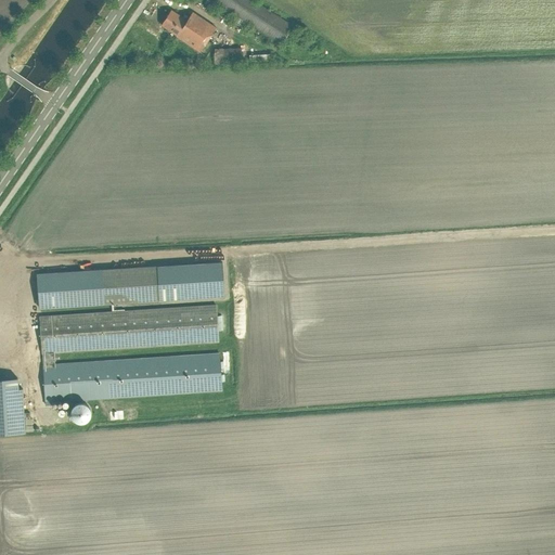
[(211,0),(281,44),(294,26),(253,0),(211,0)]
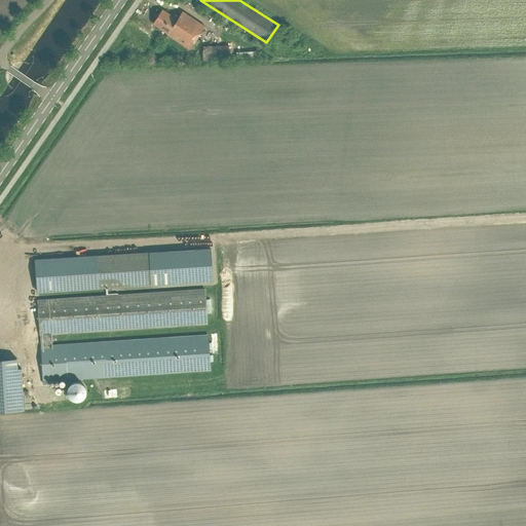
[(177,20),(177,19),(162,9),(153,24),(167,33),(166,34),(167,35),(177,20)]
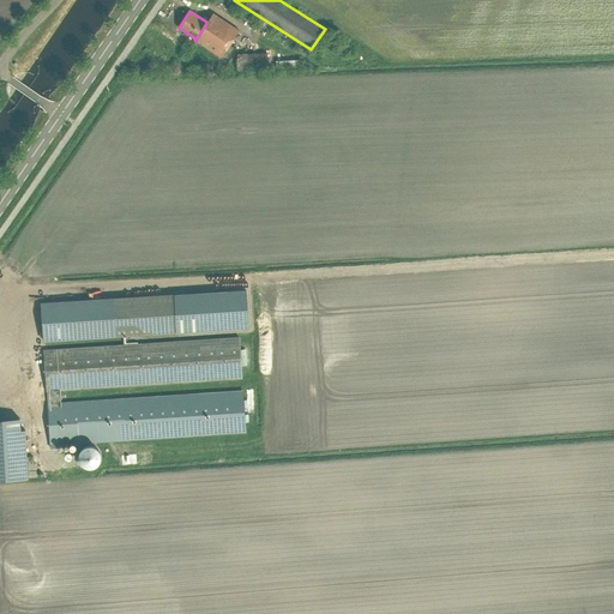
[(206,23),(196,41),(221,58),(239,30),(214,13),(208,22),(206,22),(206,23)]
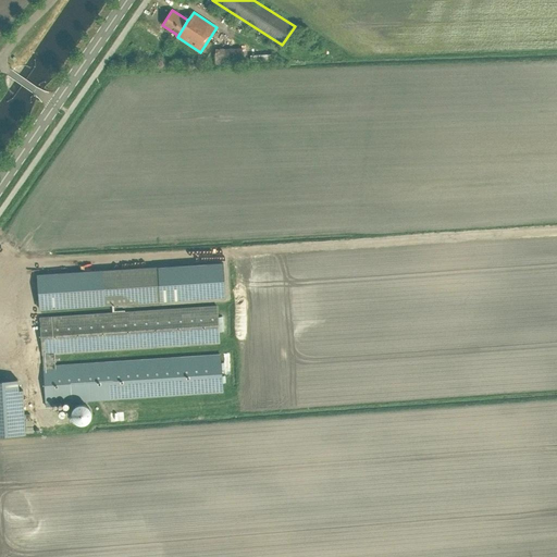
[(214,63),(243,62),(243,49),(214,50),(214,63)]
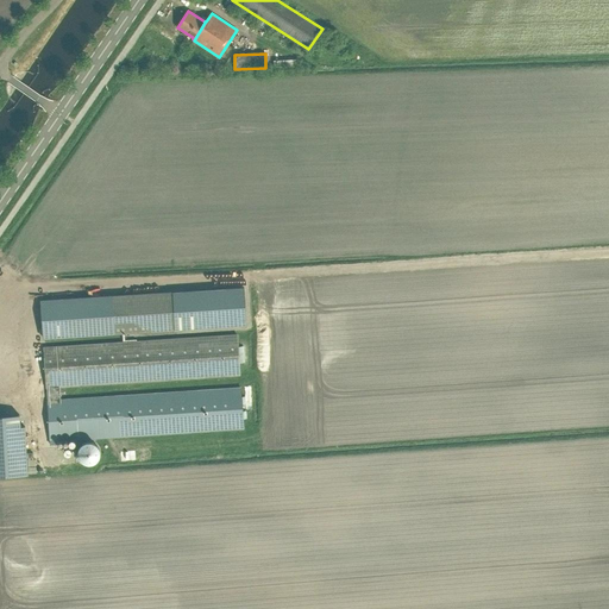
[(175,330),(245,325),(244,288),(173,293),(41,301),(43,338),(175,330)]
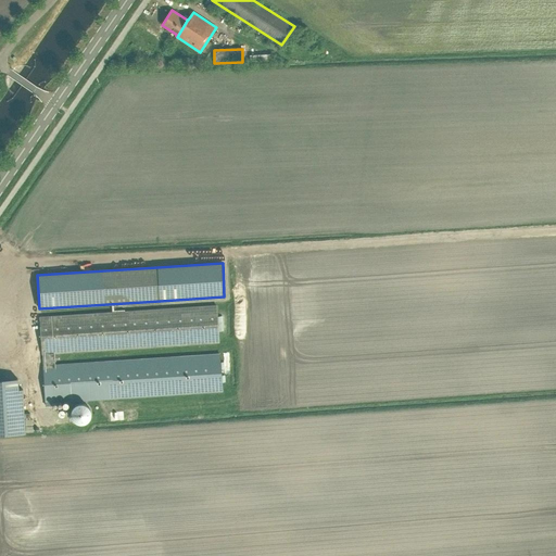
[(55,366),(54,353),(218,342),(216,305),(40,317),(42,354),(43,366),(46,403),(222,391),(219,355),(55,366)]
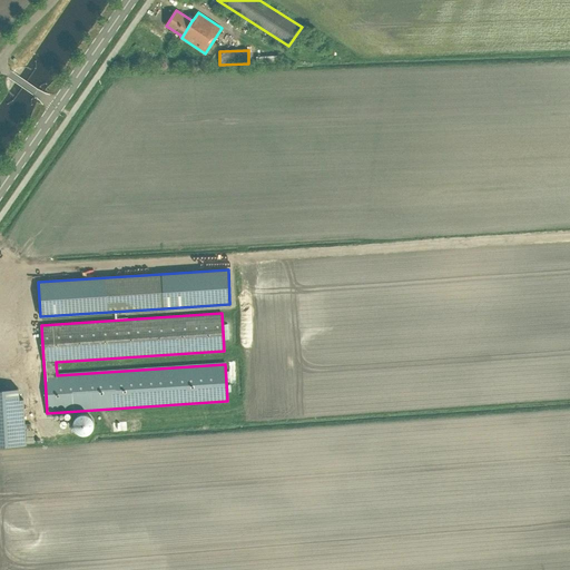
[(0,445),(26,445),(23,400),(19,400),(18,389),(0,389),(0,445)]
